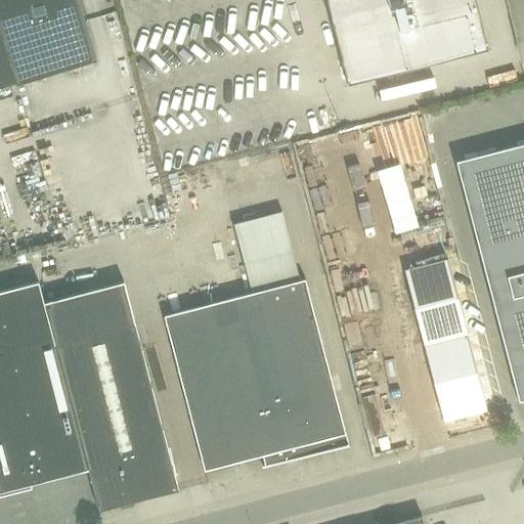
[(0,0),(0,32),(10,66),(16,84),(96,59),(84,19),(85,19),(78,0),(0,0)]
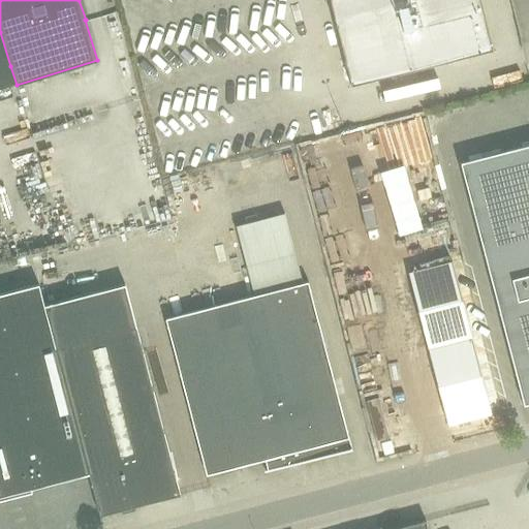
[(330,0),(351,84),(494,48),(481,0),(330,0)]
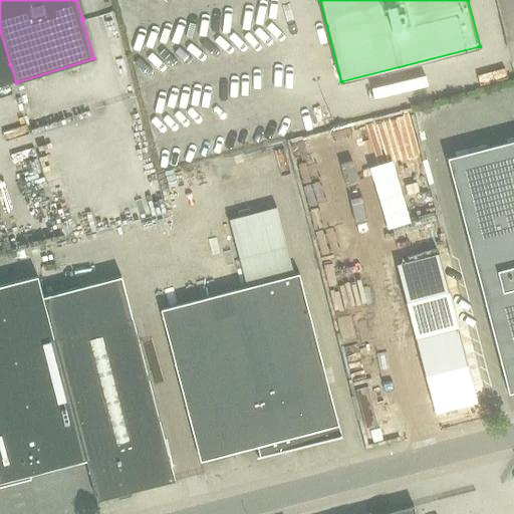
[(0,66),(10,64),(0,31),(0,66)]
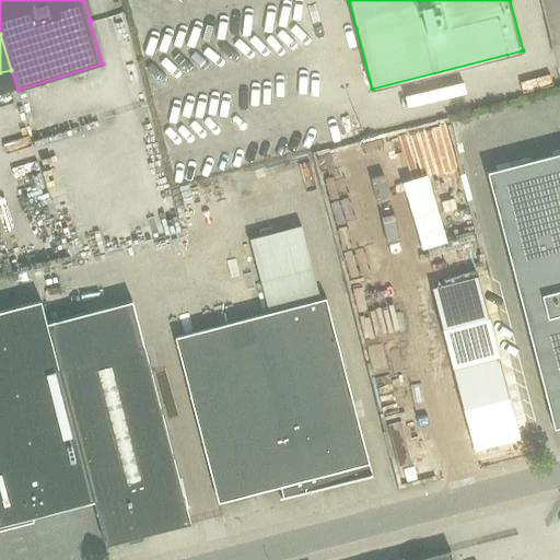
[(559,152),(487,172),(553,429),(559,427),(559,152)]
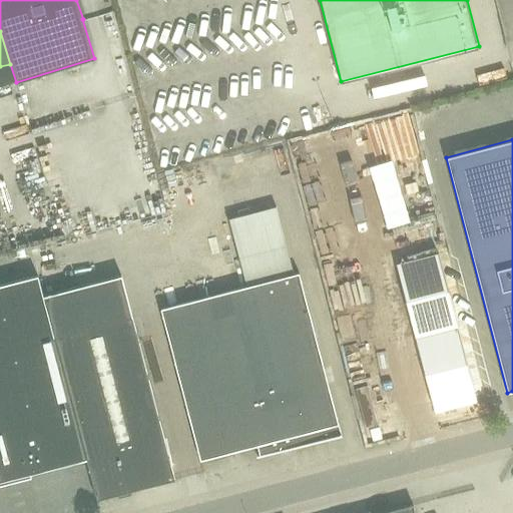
[(275,195),(227,206),(242,268),(290,257),(275,195)]
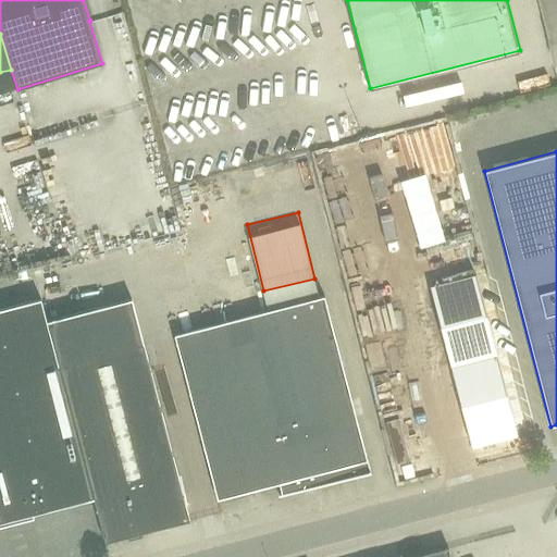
[(383,258),(356,265),(367,307),(394,299),(383,258)]
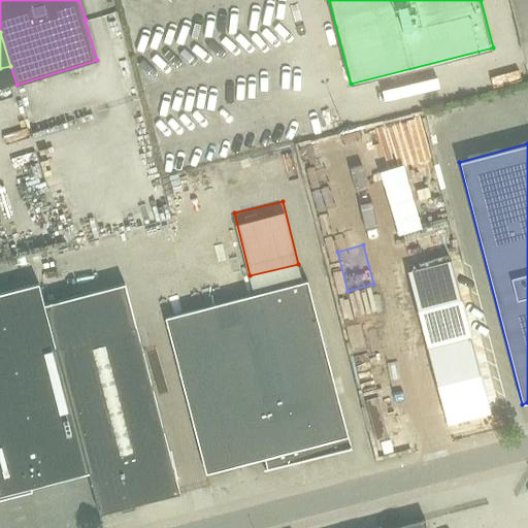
[(165,318),(205,474),(265,459),(267,469),(265,470),(266,471),(316,458),(316,456),(350,448),(306,281),(165,318)]
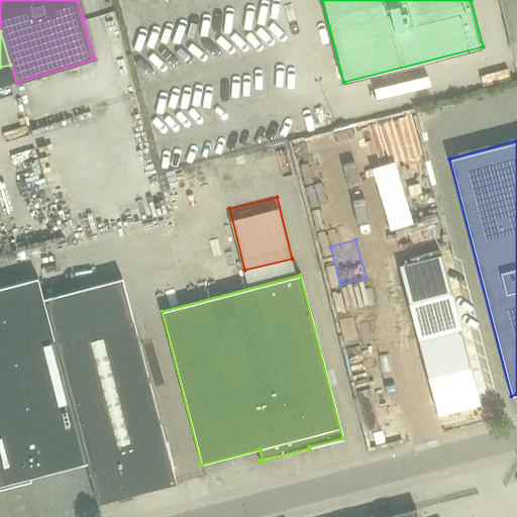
[(30,478),(87,462),(98,503),(176,483),(122,278),(43,298),(37,278),(0,287),(0,486),(28,479),(28,482),(31,481),(30,478)]
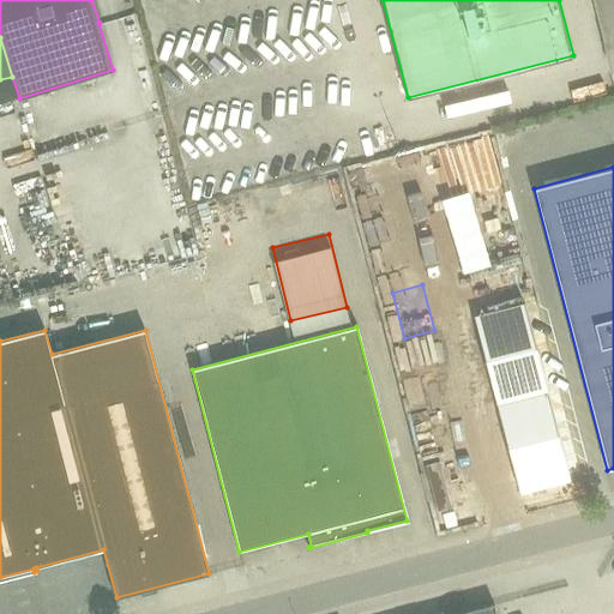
[(519,493),(570,480),(547,391),(497,403),(519,493)]
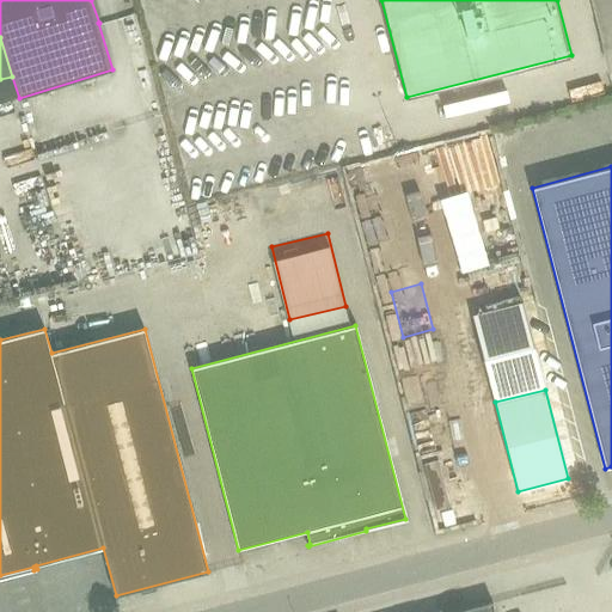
[(451,611),(494,611),(491,601),(451,611)]
